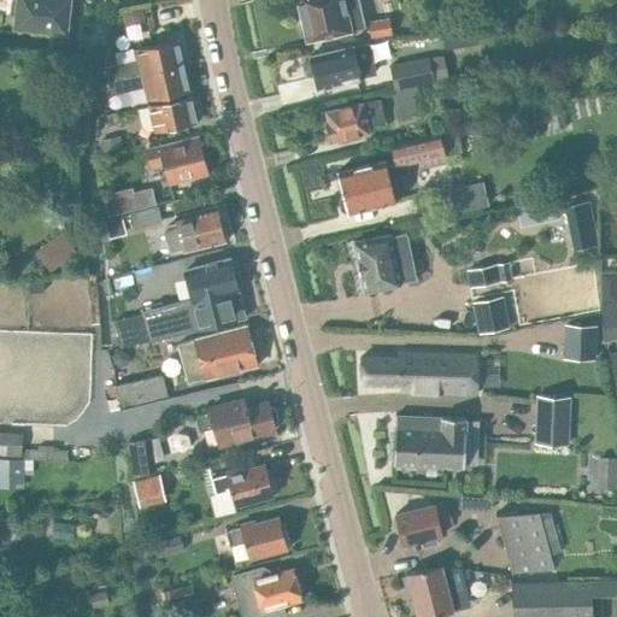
[(12,0),(10,13),(13,17),(13,28),(69,34),(69,28),(72,24),(74,12),(70,11),(71,0),(12,0)]
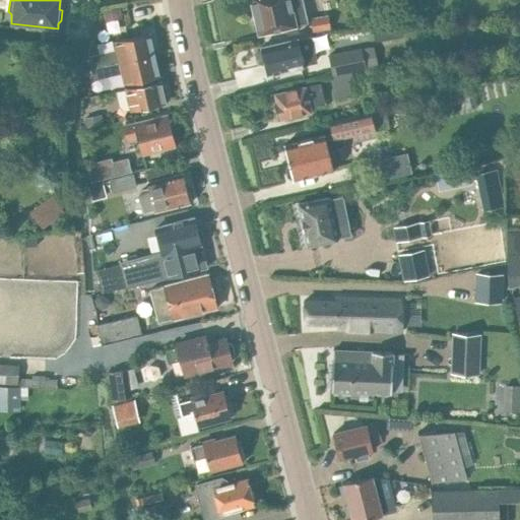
[(250,0),(259,35),(286,28),(288,35),(298,33),(297,27),(298,26),(309,23),(303,0),(250,0)]
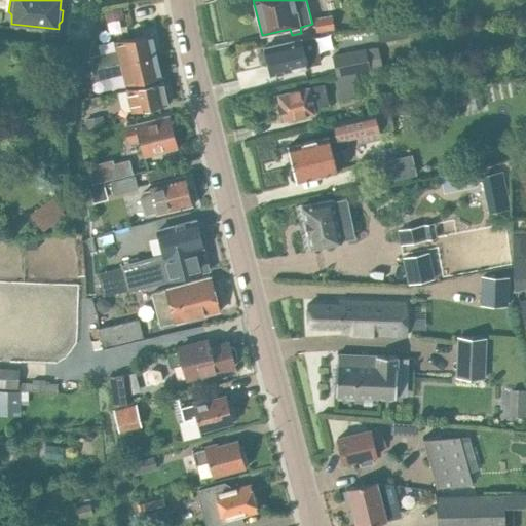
[(121,7),(104,11),(106,23),(107,23),(119,20),(123,19),(122,11),(121,7)]
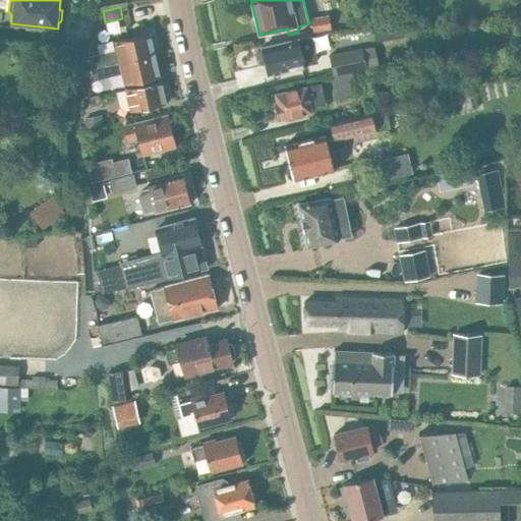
[(330,15),(310,18),(313,33),(332,30),(330,19),(330,15)]
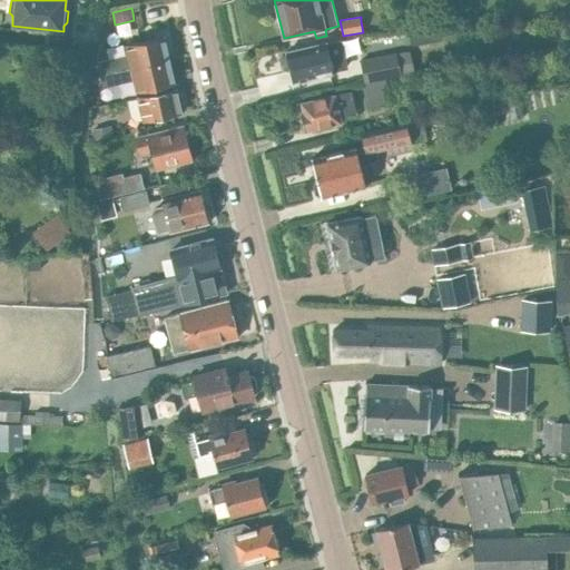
[(100,61),(98,61),(99,67),(101,75),(170,60),(165,37),(126,46),(128,55),(100,61)]
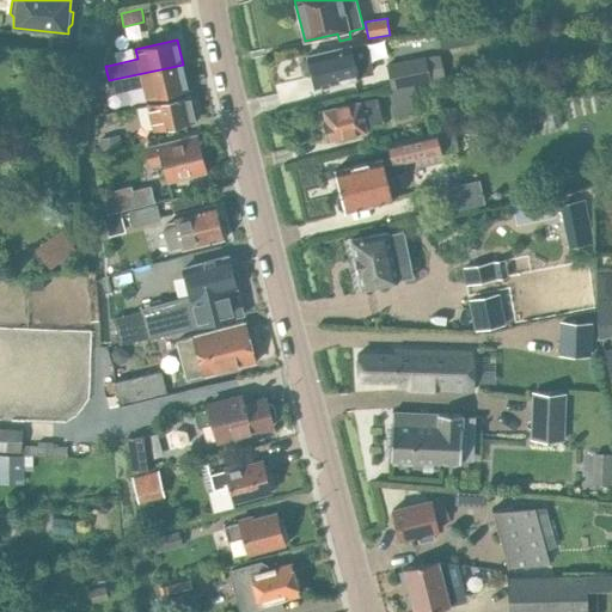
[(310,59),(303,60),(306,75),(312,74),(316,89),(359,78),(368,75),(368,74),(373,73),(366,42),(352,46),(308,55),(310,59)]
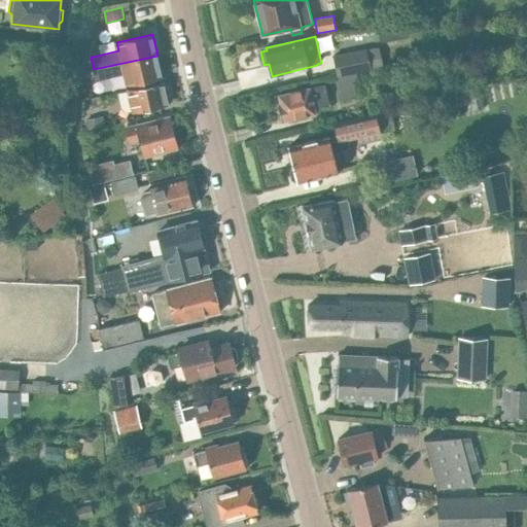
[(365,48),(332,56),(337,76),(372,70),(371,69),(366,49),(365,48)]
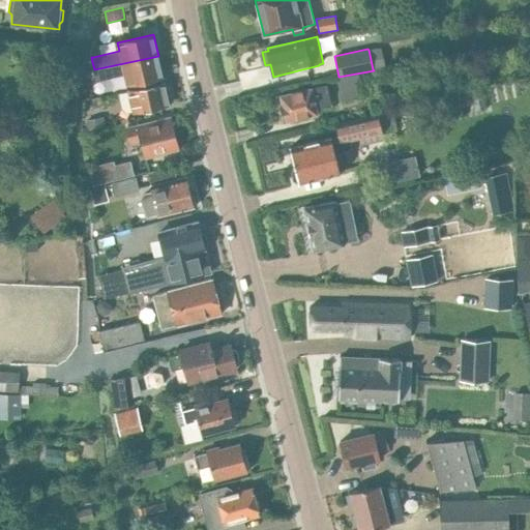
[(94,69),(92,70),(95,82),(116,77),(124,75),(126,87),(163,78),(158,56),(94,69)]
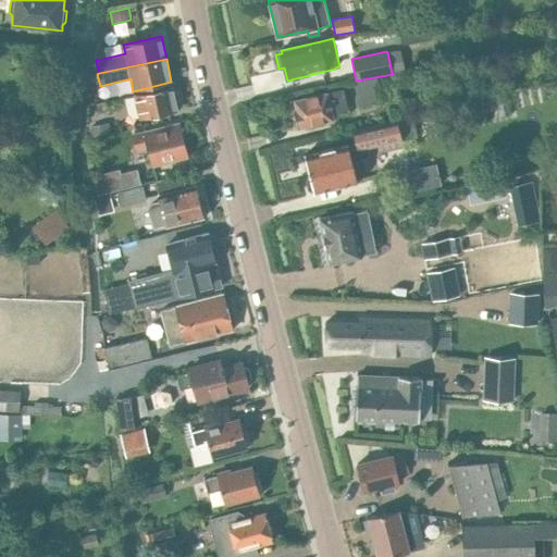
[(388,76),(376,78),(381,99),(387,97),(396,95),(393,75),(388,76)]
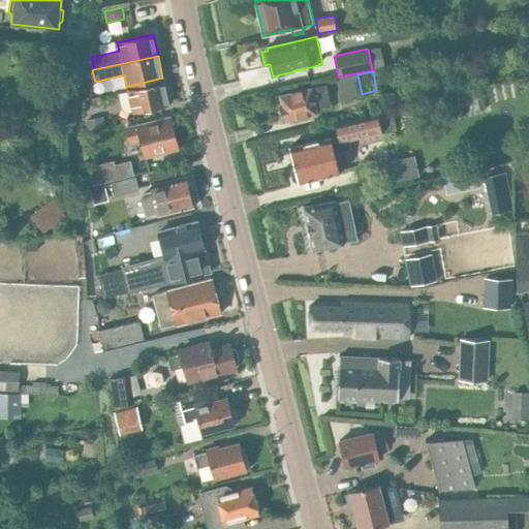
[(358,74),(337,79),(341,100),(362,96),(362,94),(358,74)]
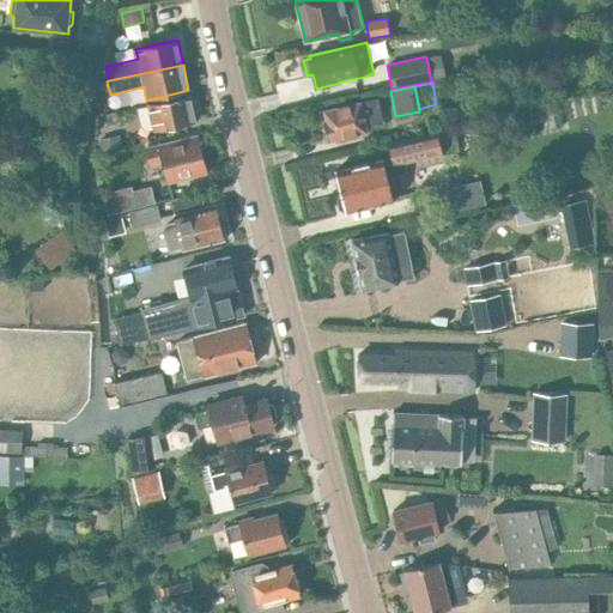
[(153,131),(194,122),(192,113),(193,110),(192,102),(189,99),(188,96),(147,104),(153,131)]
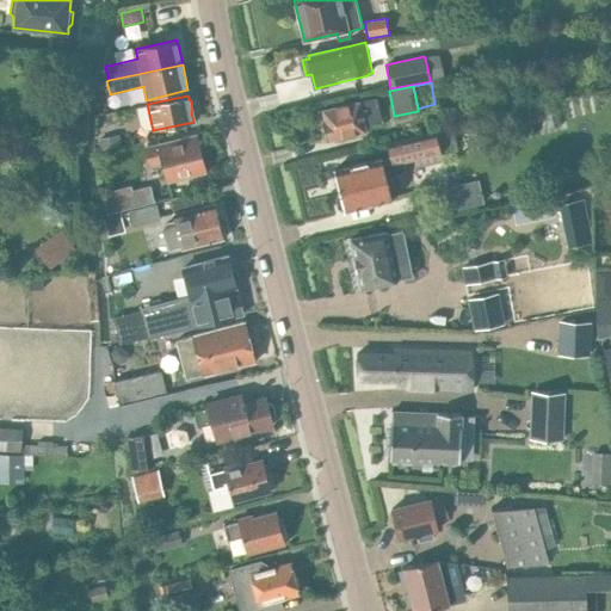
[(326,119),(322,123),(326,137),(331,140),(366,131),(365,127),(382,123),(376,98),(323,110),(326,119)]
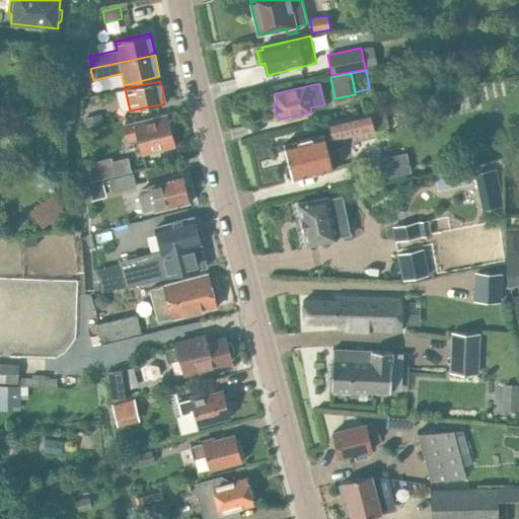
[(330,133),(283,144),(288,163),(287,164),(285,168),(287,175),(291,177),(292,177),(293,180),(334,170),(326,141),(332,140),(332,141),(375,131),(371,112),(327,122),(330,133)]
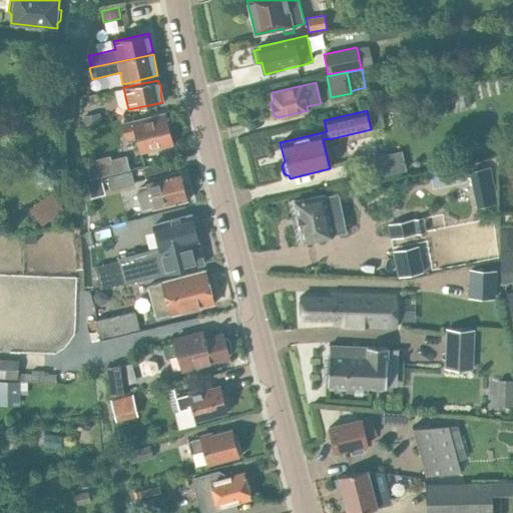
[(100,113),(82,117),(84,125),(101,121),(100,113)]
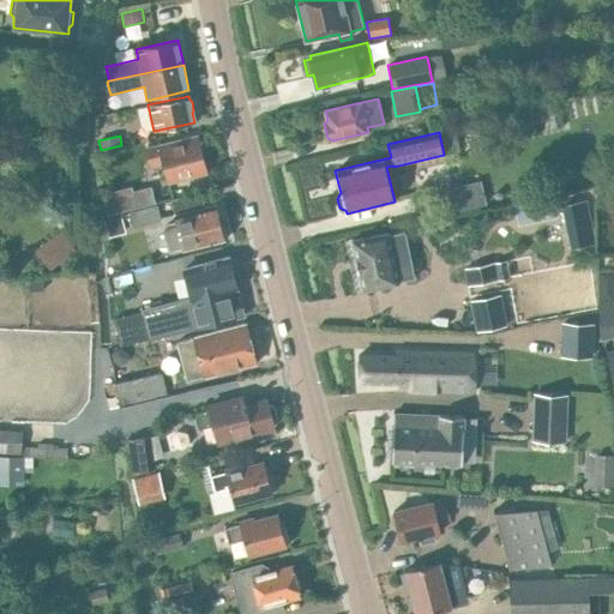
[(208,170),(206,166),(210,162),(208,154),(203,152),(199,138),(173,145),(172,143),(145,149),(150,167),(163,163),(167,181),(208,170)]
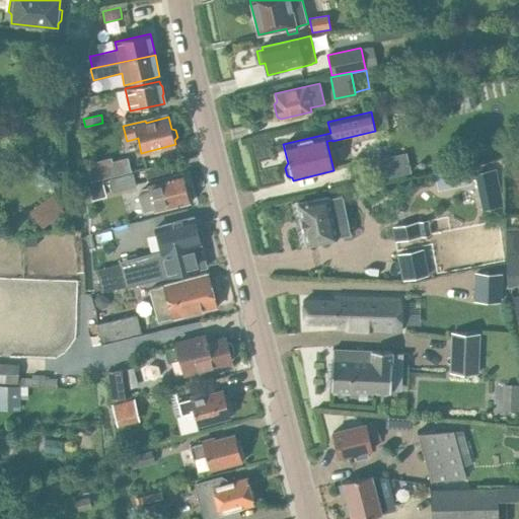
[(110,157),(85,163),(90,181),(115,175),(122,173),(131,171),(128,160),(127,157),(112,161),(110,157)]
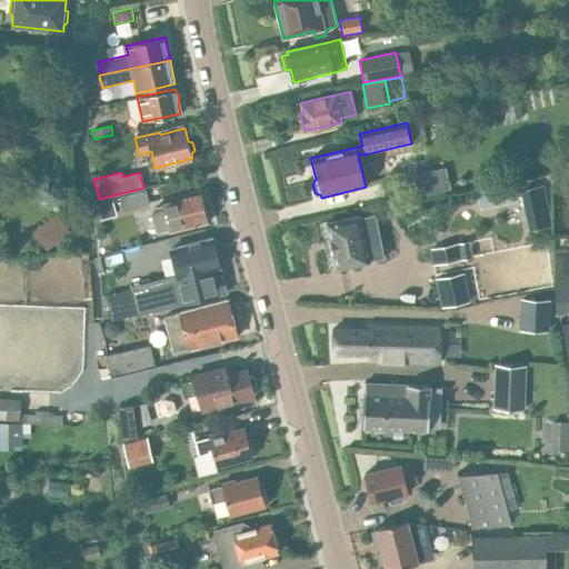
[(542,185),(519,190),(528,231),(551,226),(542,185)]
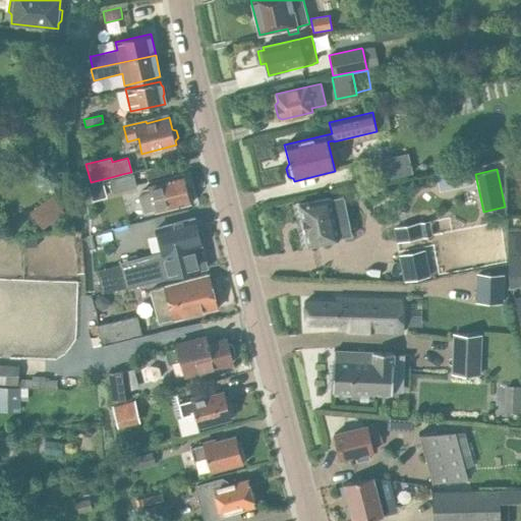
[(133,174),(112,179),(116,193),(137,187),(133,174)]
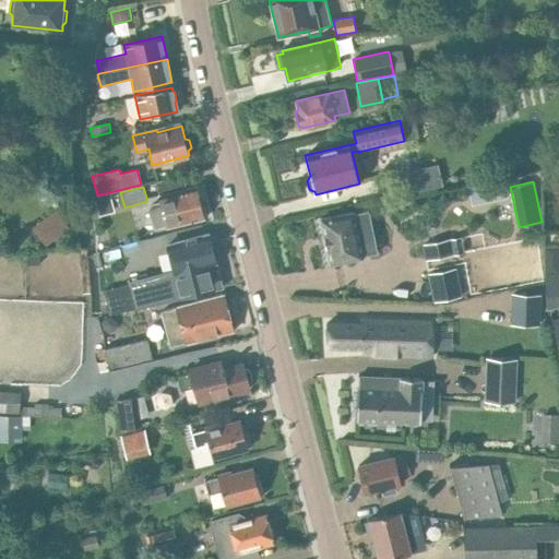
[(151,205),(149,211),(153,230),(166,227),(166,228),(204,218),(204,215),(206,214),(204,204),(201,205),(197,187),(157,195),(159,203),(151,205)]
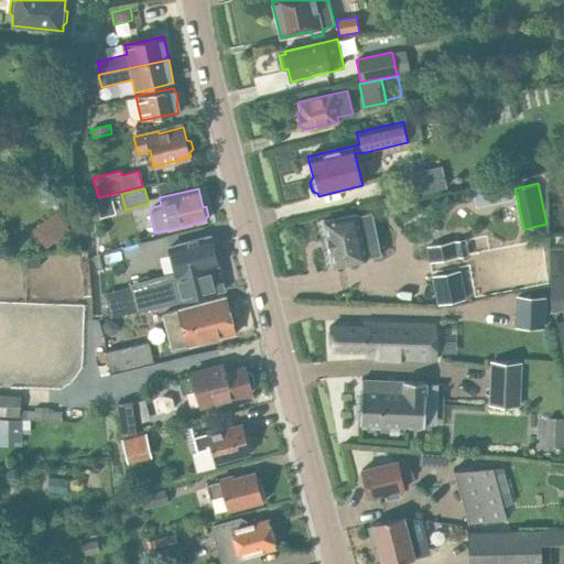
[(111,199),(96,203),(99,215),(115,210),(111,199)]
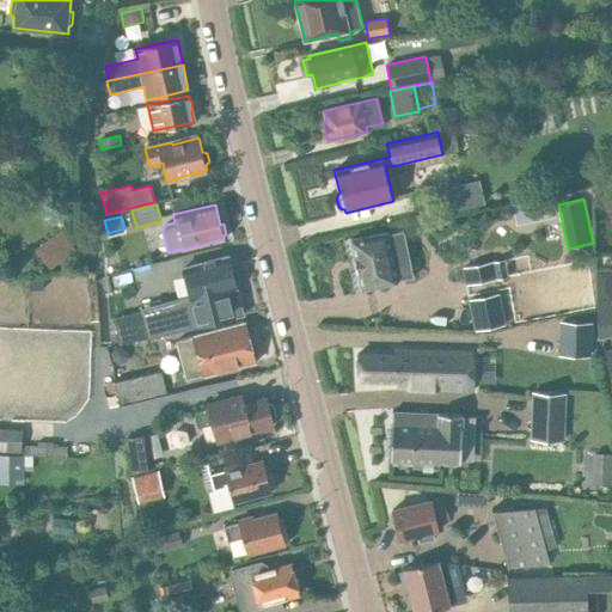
[(35,250),(51,270),(78,251),(61,230),(35,250)]
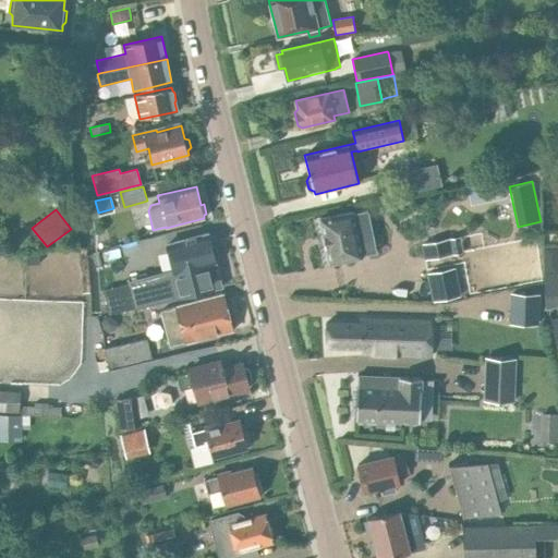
[(353,211),(319,218),(324,234),(326,246),(330,264),(363,257),(363,256),(358,232),(353,213),(353,211)]
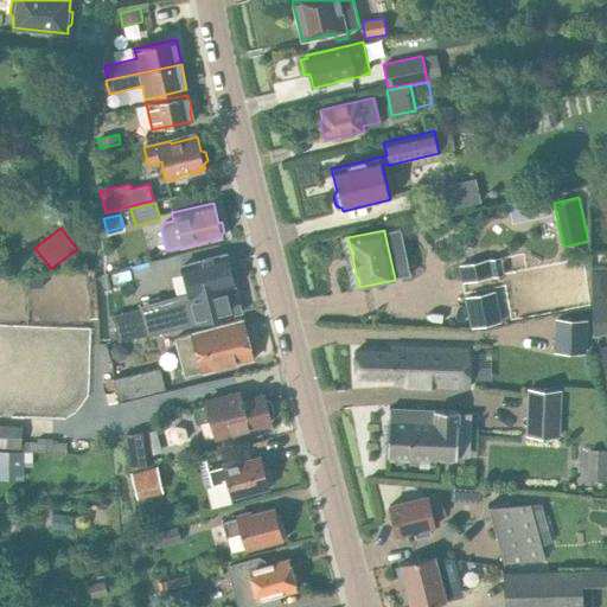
[(149,334),(149,336),(241,312),(234,283),(236,278),(235,270),(228,267),(225,255),(181,266),(190,295),(184,298),(114,315),(121,342),(149,334)]
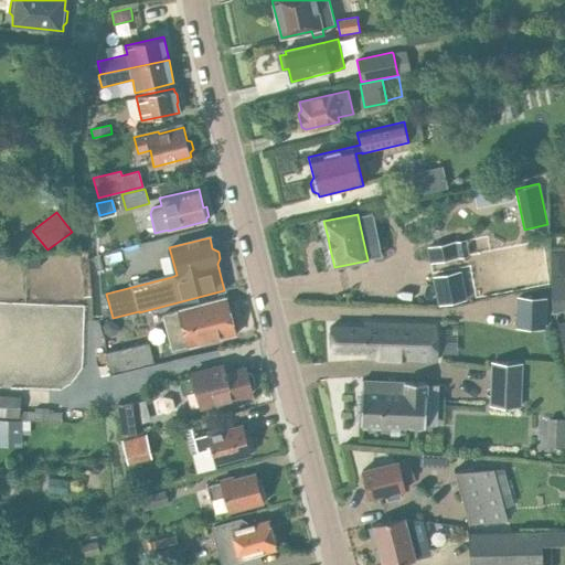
[(429,263),(459,257),(456,241),(426,247),(429,263)]
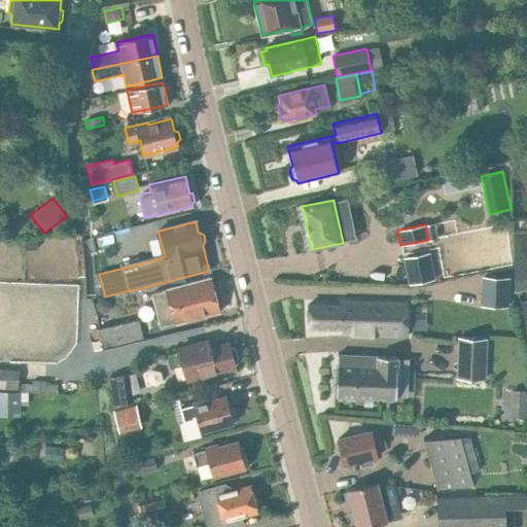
[(526,247),(526,233),(514,234),(514,257),(526,257),(526,247)]
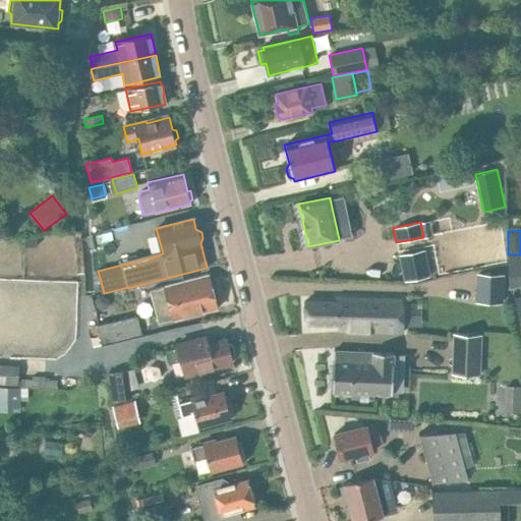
[(398,254),(404,282),(430,276),(425,249),(398,254)]
